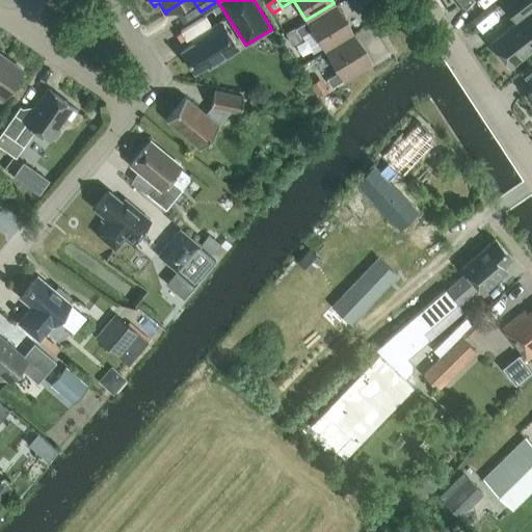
[(531,12),(531,11),(531,0),(503,0),(502,1),(517,23),(493,43),(509,65),(531,48),(531,12)]
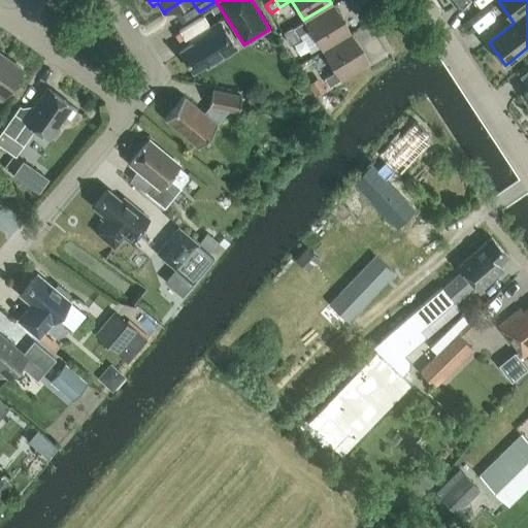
[(350,32),(331,3),(303,20),(304,21),(293,28),(298,36),(309,29),(322,50),(350,32)]
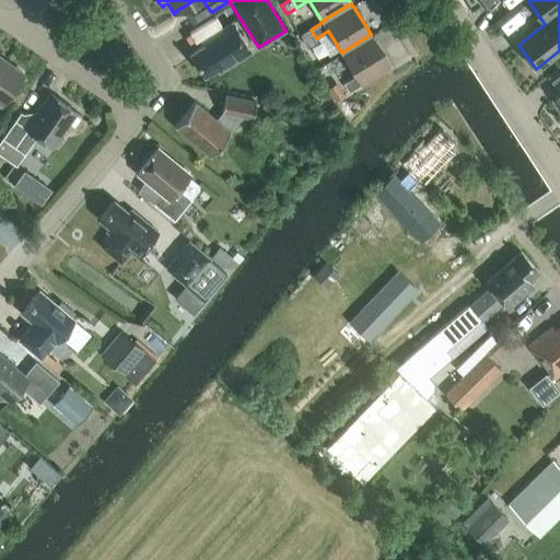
[(251,51),(232,22),(209,36),(212,39),(190,53),(203,76),(217,67),(219,71),(251,51)]
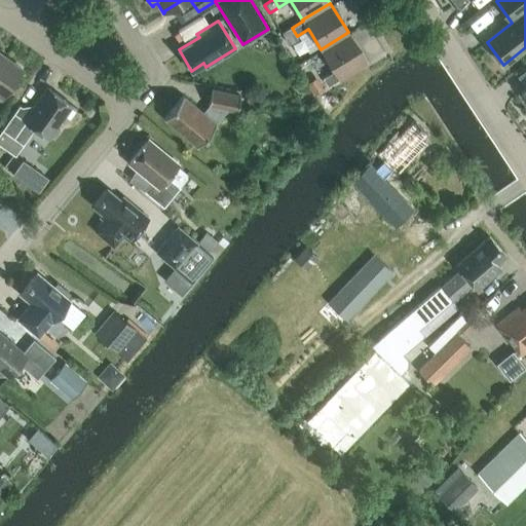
[(292,28),(282,34),(289,44),(289,45),(298,39),(297,36),(292,28)]
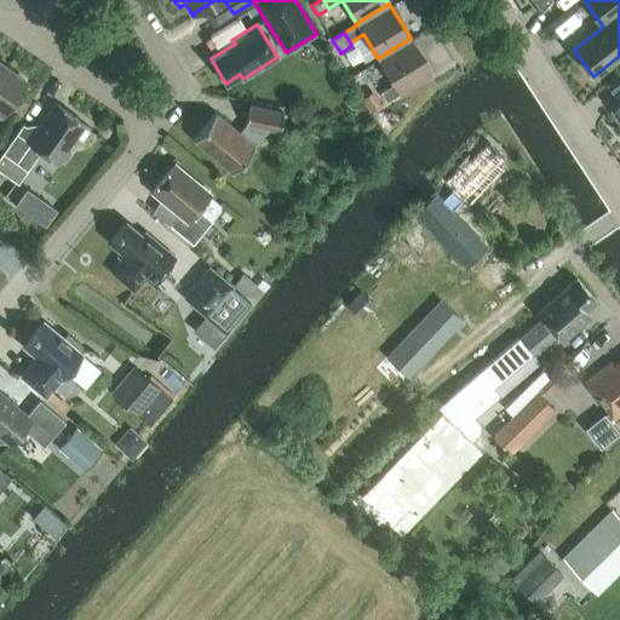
[(432,74),(411,38),(378,58),(394,84),(380,92),(386,102),(400,93),(432,74)]
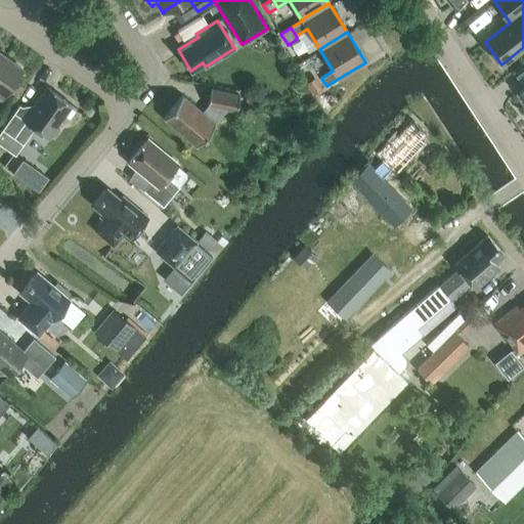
[(0,95),(2,97),(23,70),(0,53),(0,95)]
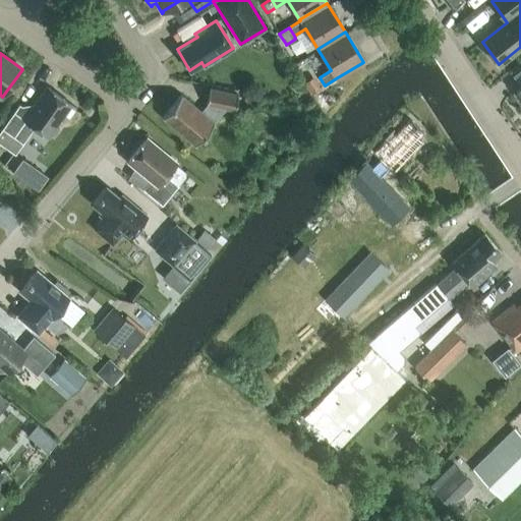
[(311,95),(322,89),(314,76),(304,82),(311,95)]
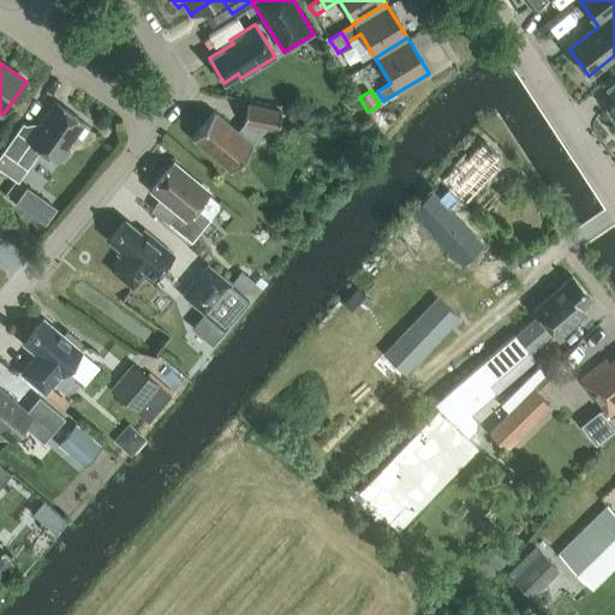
[(83,121),(57,103),(36,132),(23,123),(0,154),(0,168),(17,181),(40,149),(55,160),(57,157),(64,159),(70,150),(69,145),(66,144),(83,121)]
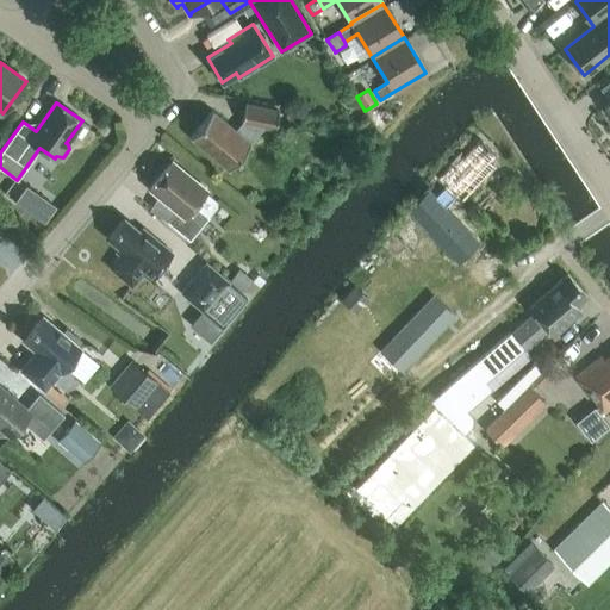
[(212,111),(190,137),(229,169),(250,143),(250,142),(263,126),(274,129),(279,111),(244,104),(241,122),(242,123),(235,130),(212,111)]
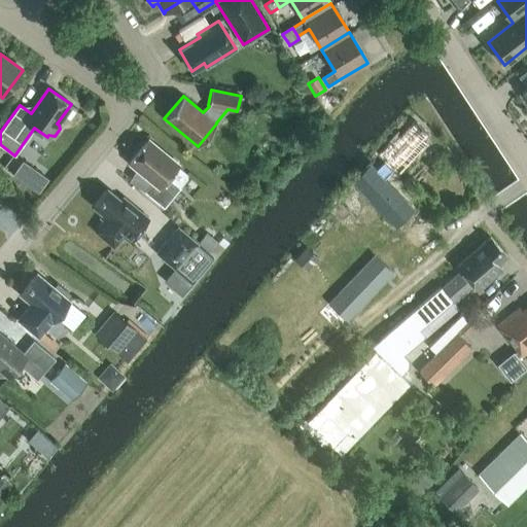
[(422,139),(428,133),(415,119),(400,135),(398,133),(379,153),(399,173),(426,143),(422,139)]
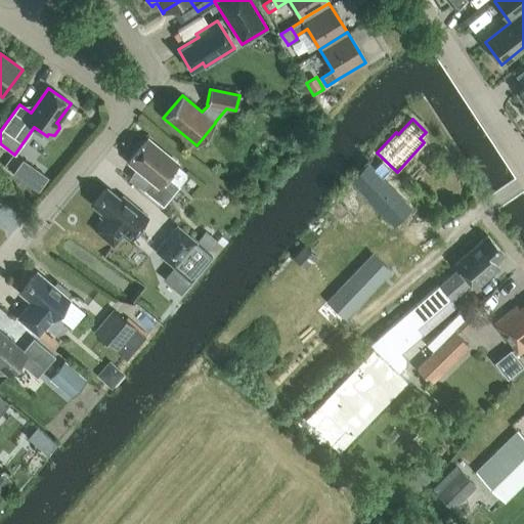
[(177,165),(146,139),(129,160),(151,179),(143,189),(163,206),(178,186),(186,177),(186,173),(177,165)]
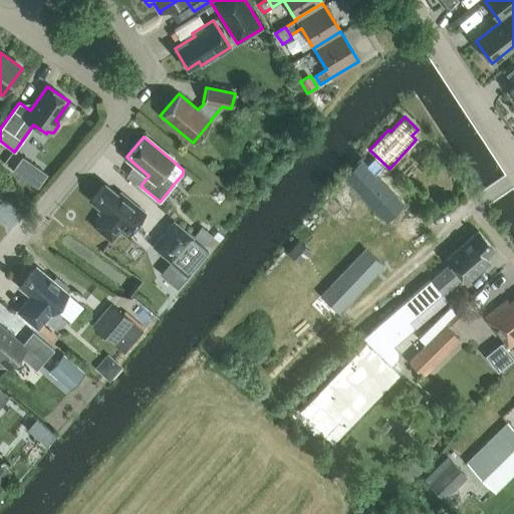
[(47,174),(34,165),(25,179),(37,188),(47,174)]
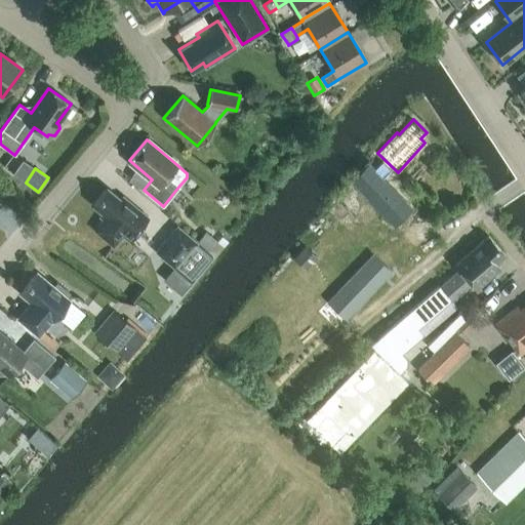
[(398,245),(418,226),(371,175),(351,195),(398,245)]
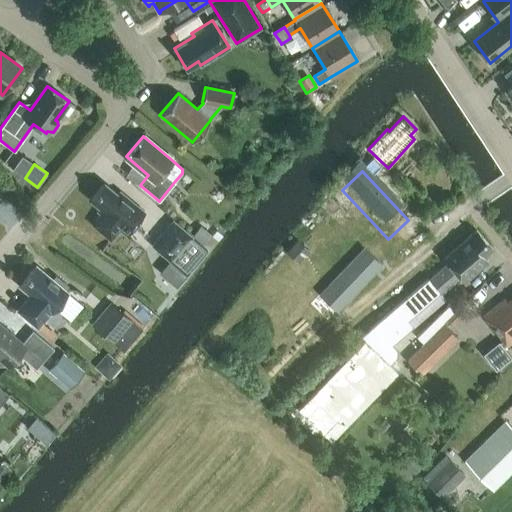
[(100,207),(97,210),(101,213),(97,219),(94,225),(96,232),(102,237),(109,237),(115,234),(120,228),(126,234),(145,211),(119,191),(117,194),(104,183),(90,200),(100,207)]
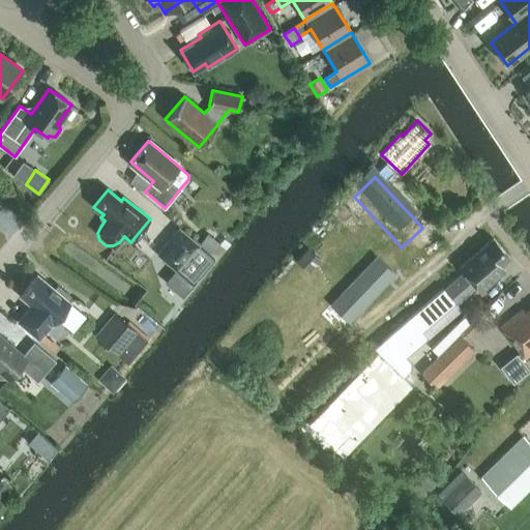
[(177,271),(200,243),(179,226),(156,254),(177,271)]
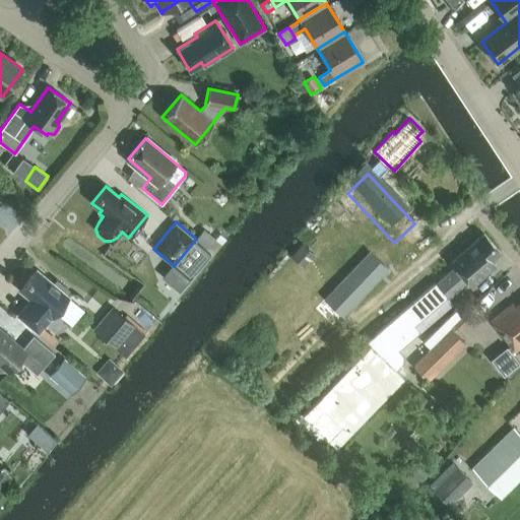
[(203,231),(196,239),(208,249),(215,241),(203,231)]
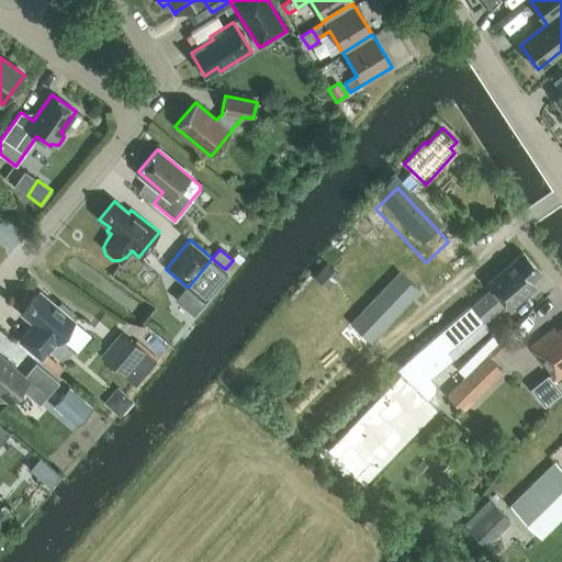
[(447,349),(453,343),(483,316),(485,318),(505,300),(510,306),(537,284),(532,279),(542,270),(526,249),(489,281),(493,287),(473,304),(472,303),(441,329),(398,369),(401,372),(327,449),(363,484),(437,408),(427,400),(435,391),(435,384),(430,378),(453,357),(447,349)]
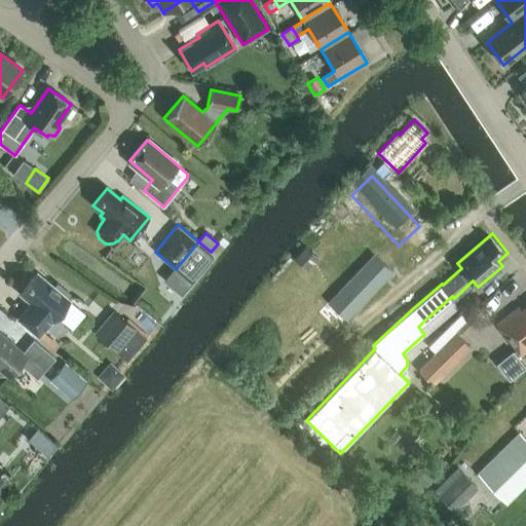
[(305,246),(293,259),(306,270),(317,257),(305,246)]
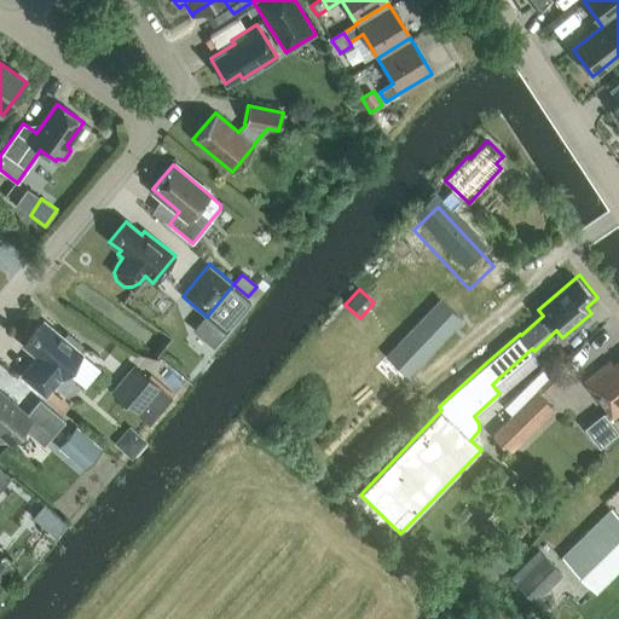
[(445,341),(458,328),(437,308),(424,320),(445,341)]
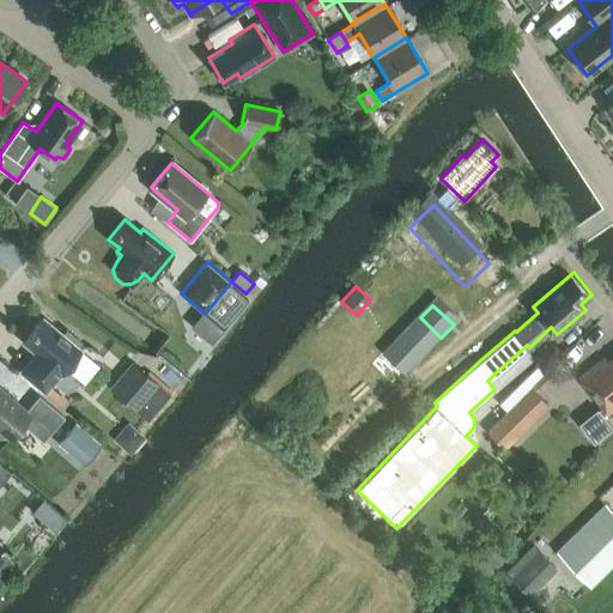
[(61,374),(82,350),(78,347),(82,343),(66,329),(62,334),(43,317),(23,341),(36,352),(20,371),(44,392),(60,374),(61,374)]
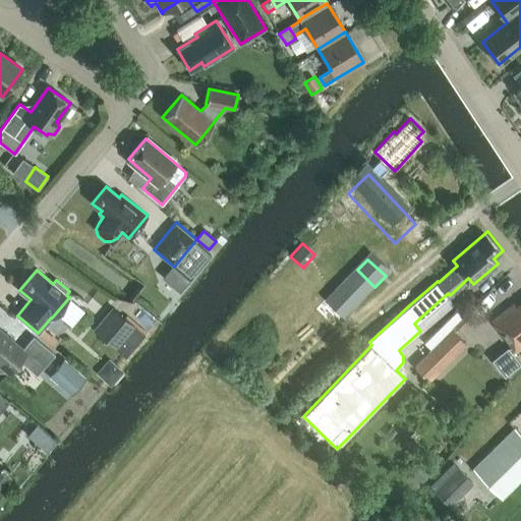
[(350,272),(324,299),(343,317),(368,290),(350,272)]
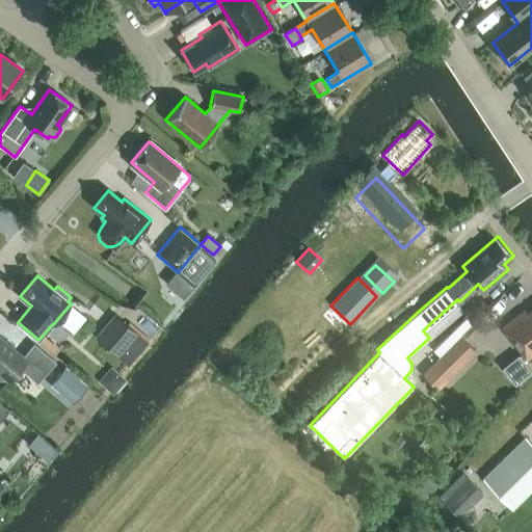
[(531,310),(526,315),(523,312),(503,328),(527,358),(531,354),(531,310)]
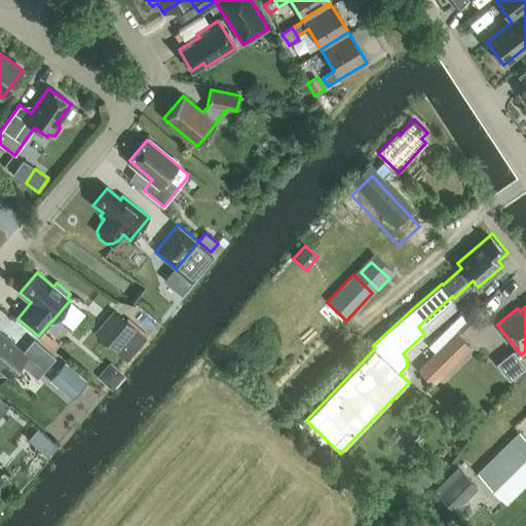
[(96,335),(118,352),(124,345),(129,350),(136,343),(138,344),(145,336),(115,311),(96,335)]
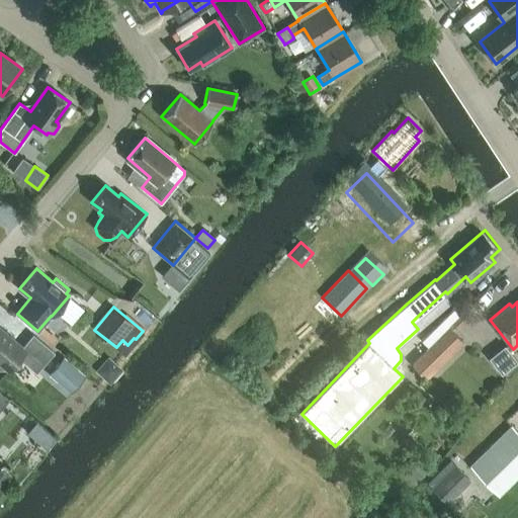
[(455,308),(420,341),(426,347),(460,313),(455,308)]
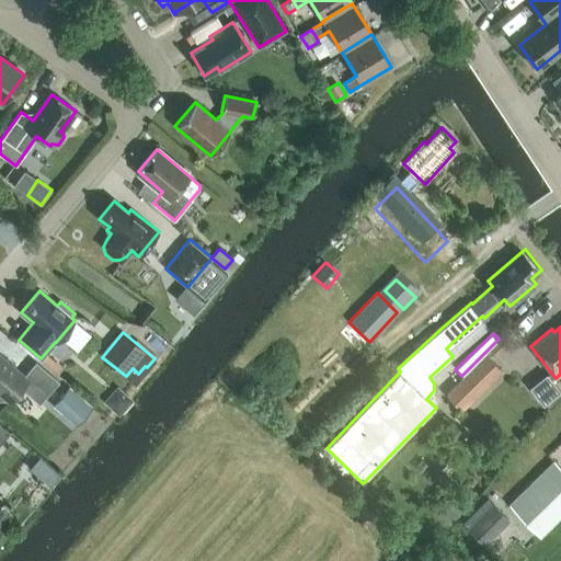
[(58,381),(35,362),(24,375),(0,354),(0,400),(3,400),(4,399),(8,402),(20,388),(39,404),(58,381)]
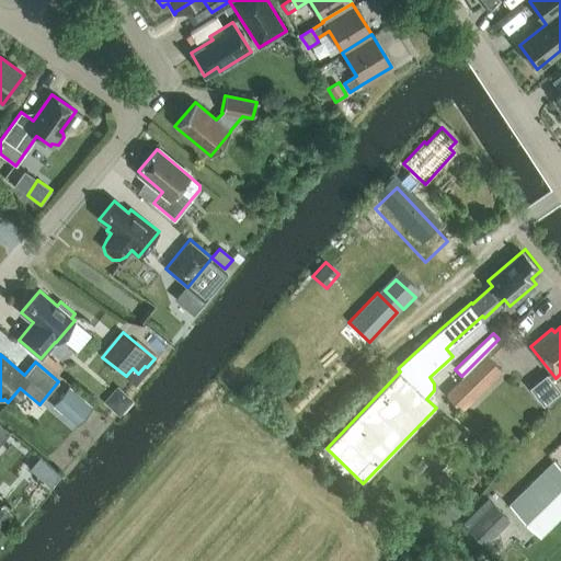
[(459,410),(501,370),(487,355),(445,396),(459,410)]
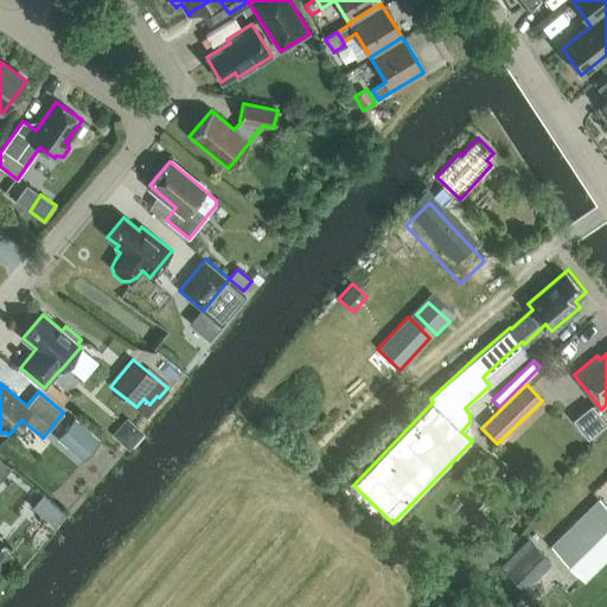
[(606,409),(587,438),(601,447),(606,439),(606,409)]
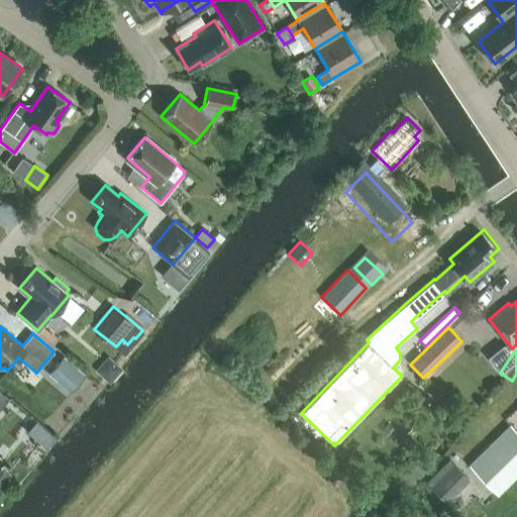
[(63,356),(49,372),(70,390),(83,374),(63,356)]
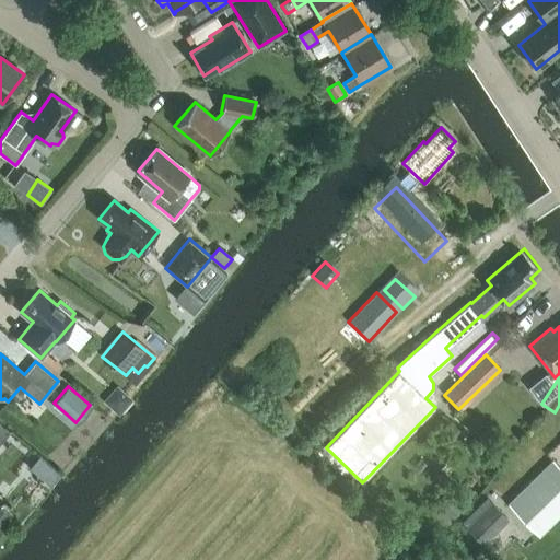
[(104,401),(119,415),(132,399),(117,386),(104,401)]
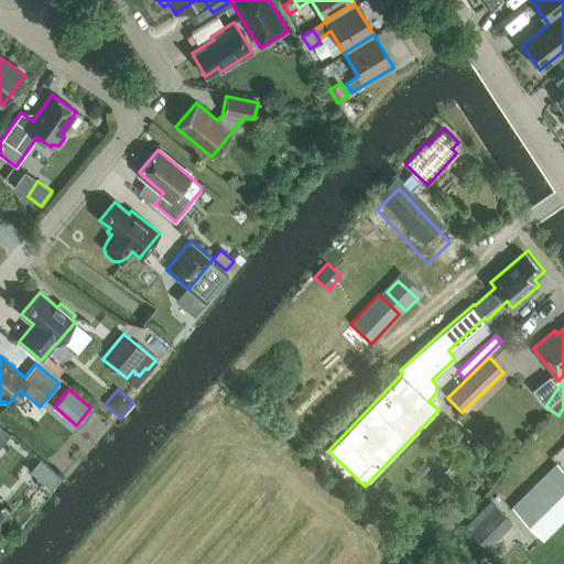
[(0,446),(10,435),(0,426),(0,446)]
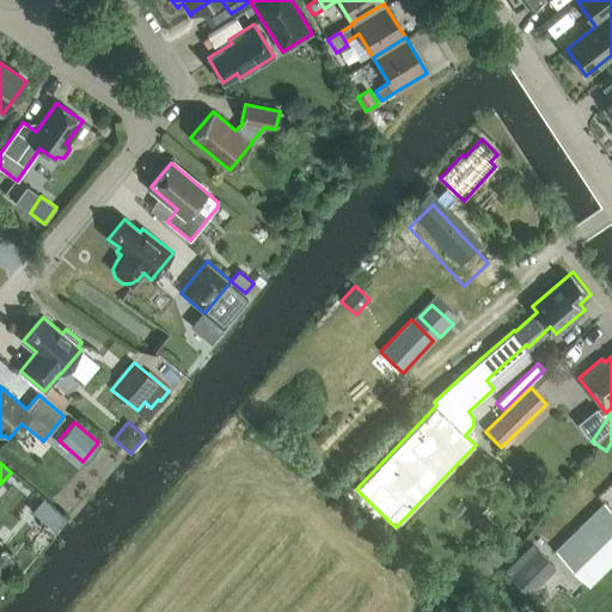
[(591,585),(611,563),(611,510),(603,502),(555,549),(591,585)]
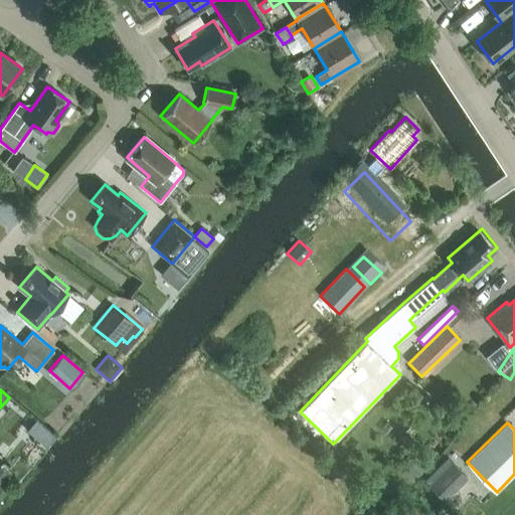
[(417,460),(408,468),(417,477),(425,468),(417,460)]
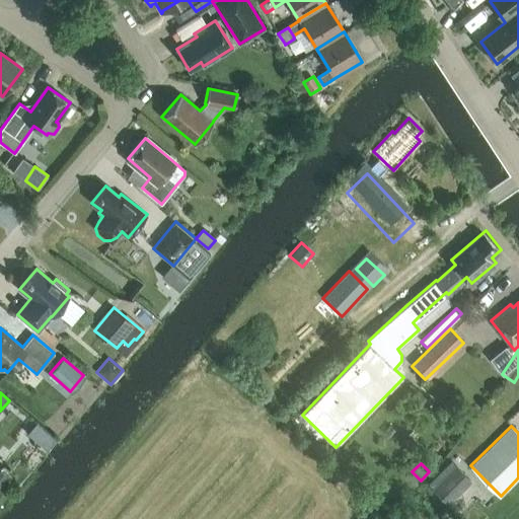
[(432,490),(445,504),(469,480),(456,466),(432,490)]
